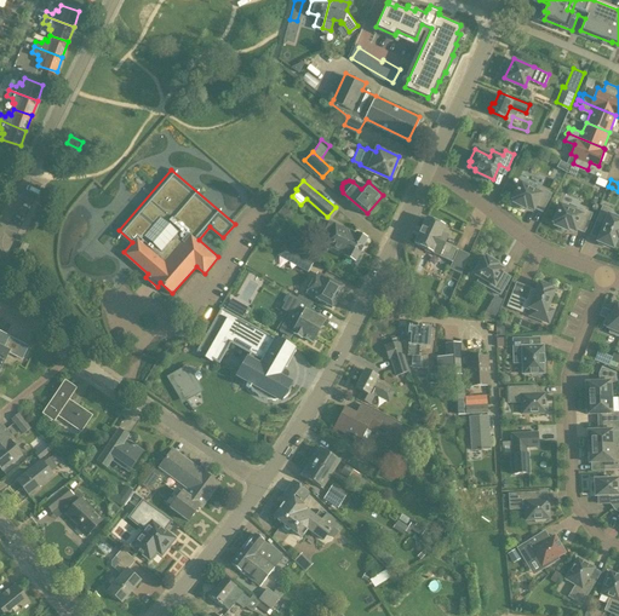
[(552,191),(537,184),(534,188),(521,180),(513,197),(515,199),(514,201),(516,201),(516,205),(521,207),(525,206),(526,207),(527,205),(534,208),(536,206),(543,209),(552,191)]
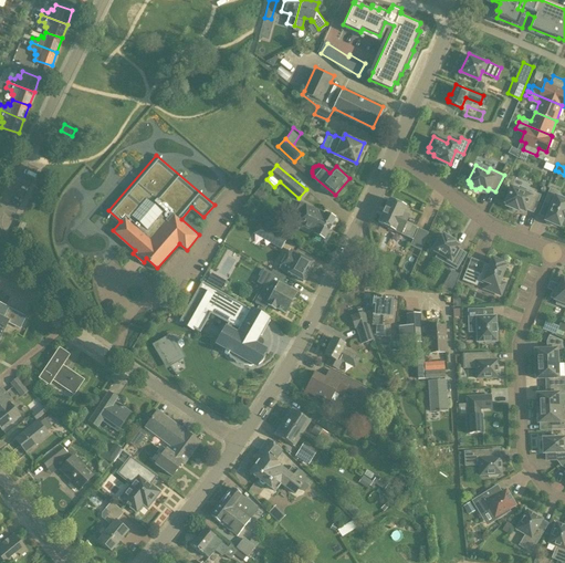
[(534,210),(541,194),(526,187),(524,191),(512,186),(505,201),(508,202),(506,204),(509,205),(510,207),(514,209),(516,208),(519,209),(520,207),(525,209),(526,207),(534,210)]
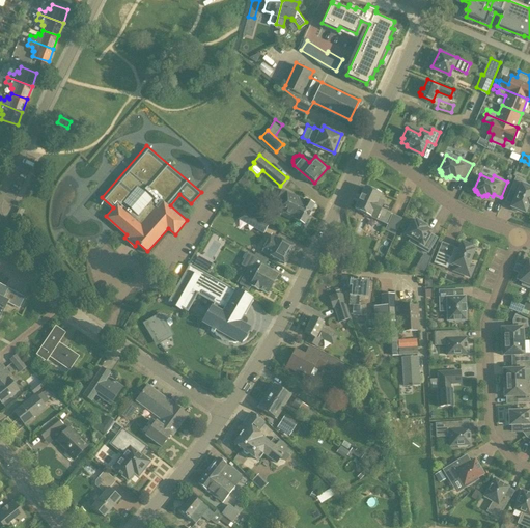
[(511,205),(512,207),(517,210),(520,209),(525,211),(528,203),(529,203),(529,186),(522,183),(524,177),(517,174),(510,189),(518,192),(511,205)]
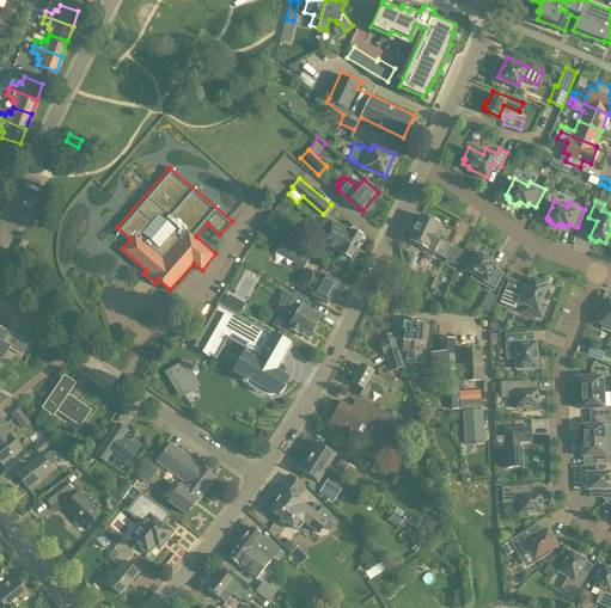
[(439,239),(444,229),(437,227),(439,221),(421,213),(409,239),(427,247),(434,250),(446,255),(451,244),(439,239)]
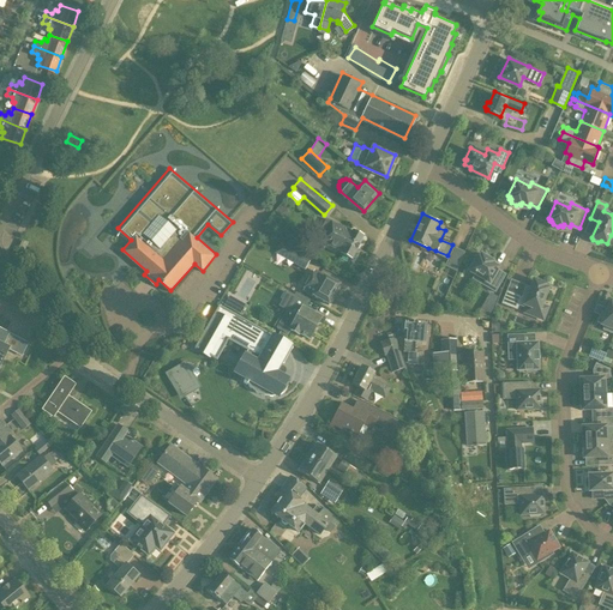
[(353,229),(332,219),(326,216),(316,236),(342,249),(342,251),(353,257),(365,234),(353,228),(353,229)]
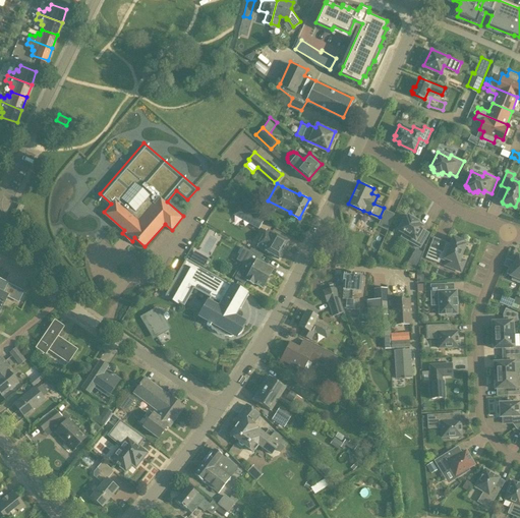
[(238,204),(233,213),(260,227),(265,219),(238,204)]
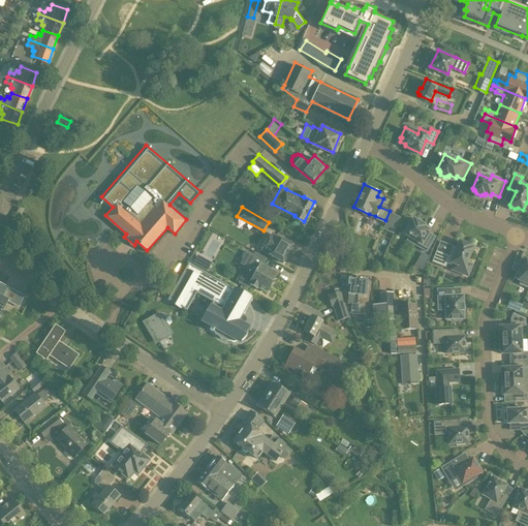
[(392,212),(384,226),(394,230),(400,216),(392,212)]
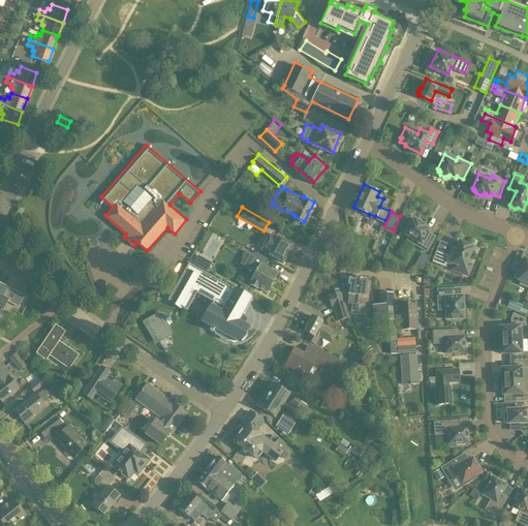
[(415,239),(413,242),(427,250),(436,235),(429,230),(430,228),(425,225),(426,223),(424,222),(423,220),(420,218),(416,218),(415,218),(414,219),(412,218),(404,231),(415,239)]
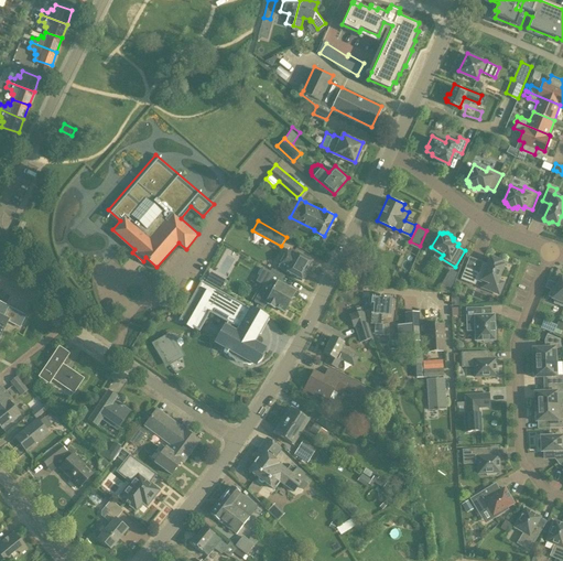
[(290,247),(281,262),(280,266),(303,278),(313,259),(290,247)]
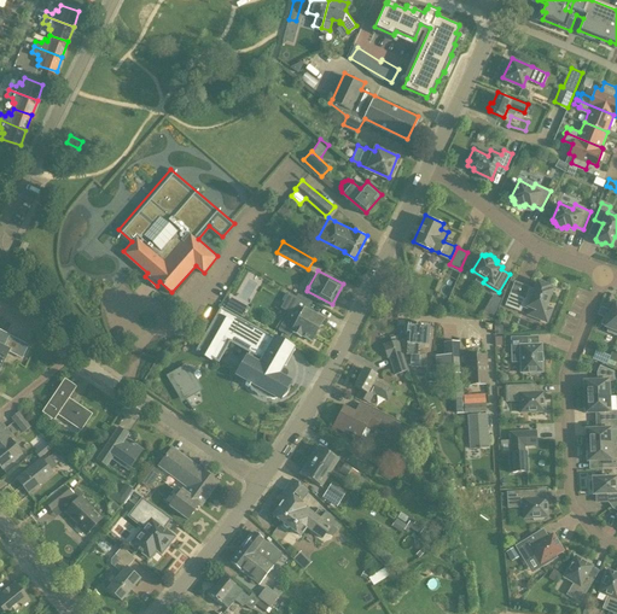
[(546,305),(553,288),(548,286),(549,285),(537,280),(535,287),(529,285),(524,296),(511,291),(506,303),(521,309),(523,304),(528,307),(529,305),(537,309),(535,315),(547,320),(552,308),(546,305)]
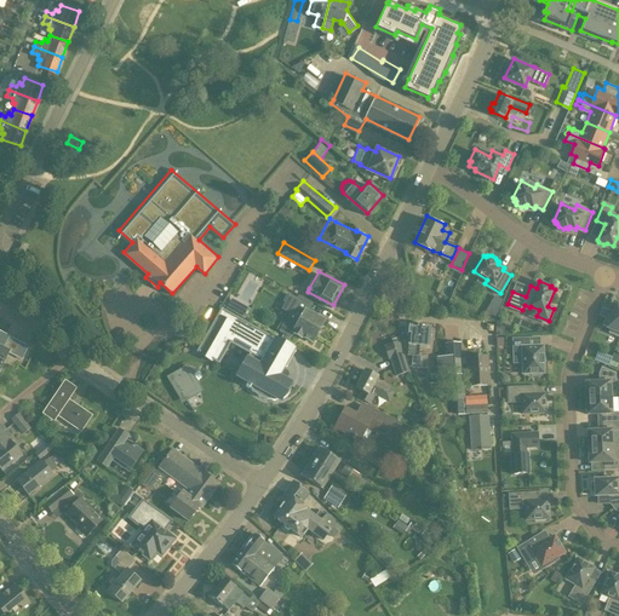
[(284,298),(287,300),(284,306),(291,311),(280,328),(291,334),(293,330),(303,335),(303,334),(313,340),(326,318),(307,308),(305,309),(297,304),(301,299),(287,291),(284,298)]
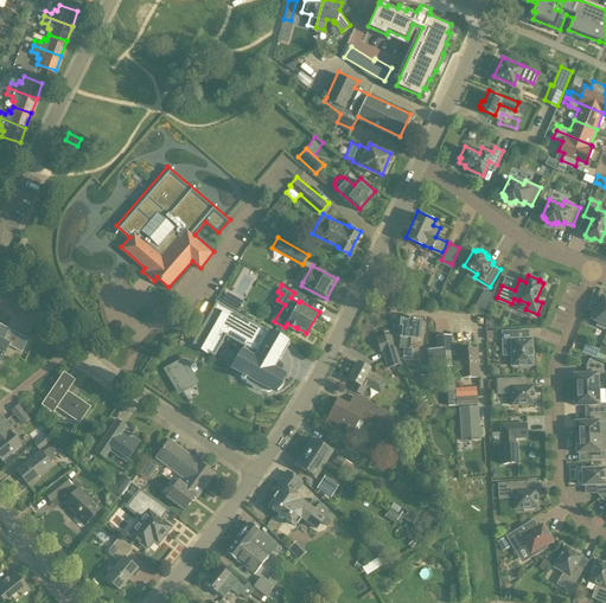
[(486,286),(478,302),(488,306),(495,290),(486,286)]
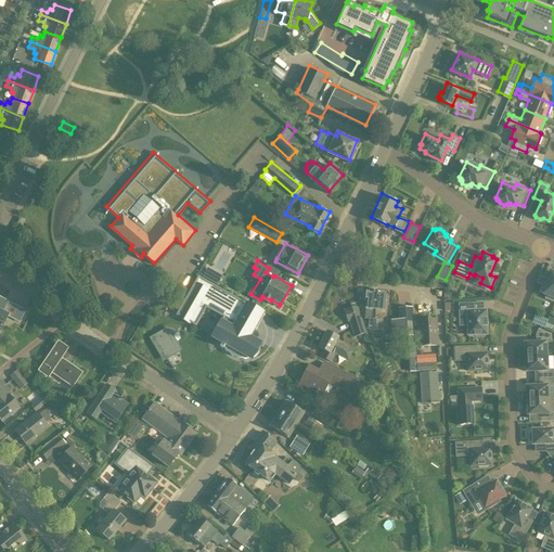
[(553,270),(549,280),(544,278),(540,289),(544,291),(544,292),(548,293),(545,296),(553,299),(553,270)]
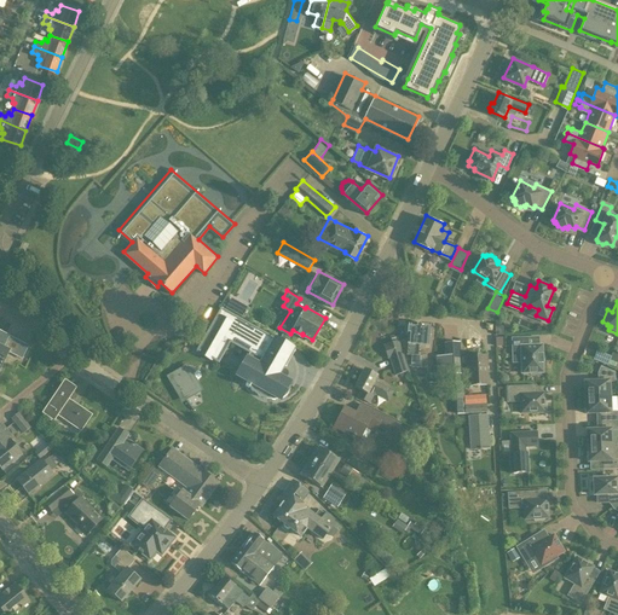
[(290,388),(290,384),(290,381),(288,377),(284,376),(287,373),(286,367),(281,367),(284,363),(287,364),(296,348),(221,306),(197,348),(198,348),(201,343),(217,353),(226,337),(231,340),(235,334),(254,344),(247,357),(246,363),(244,369),(246,375),(248,381),(246,383),(250,386),(250,384),(255,390),(261,394),(267,396),(273,398),(279,396),(284,395),(288,392),(290,388)]
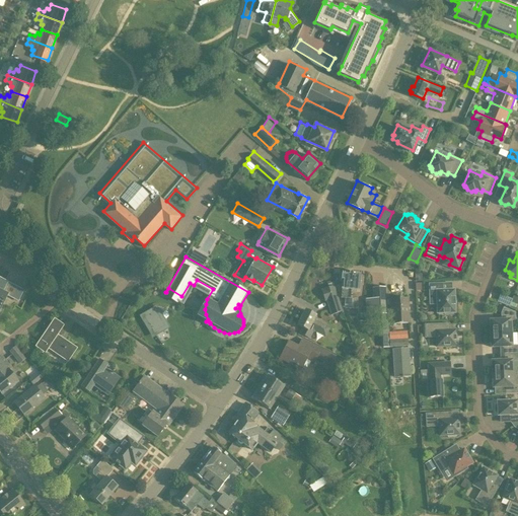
[(351,296),(352,288),(359,288),(361,272),(341,271),(340,279),(342,279),(341,288),(342,288),(341,296),(344,296),(343,305),(354,306),(355,297),(351,296)]
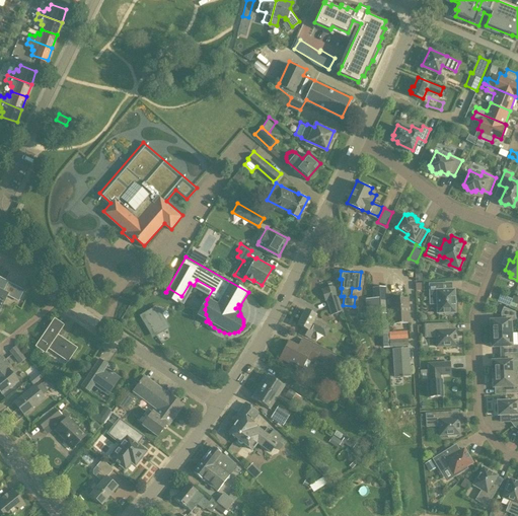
[(0,308),(8,293),(18,298),(23,288),(0,276),(0,308)]
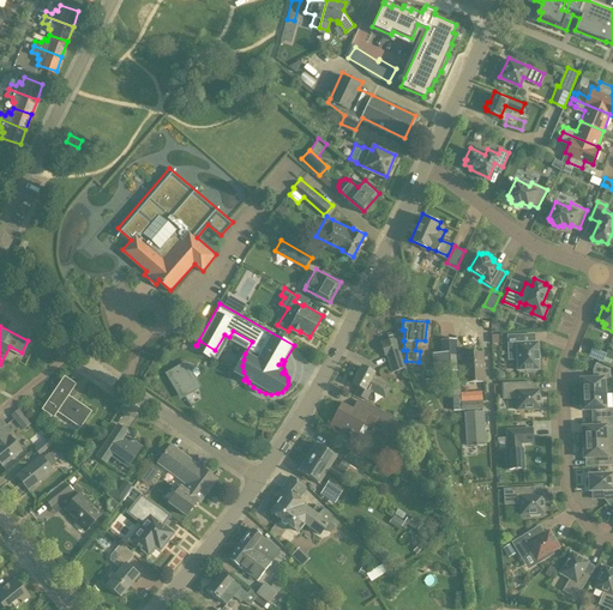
[(509,333),(510,357),(518,357),(518,368),(527,367),(527,369),(536,369),(536,367),(539,367),(539,357),(540,357),(539,350),(539,340),(524,340),(524,332),(509,333)]
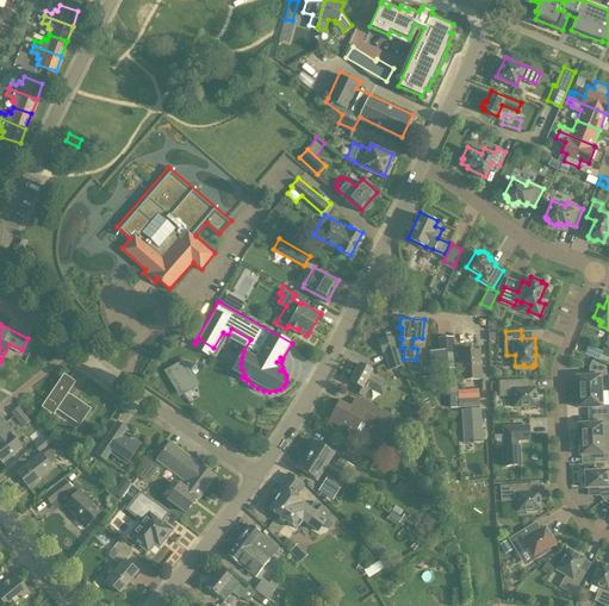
[(404,363),(398,344),(383,349),(389,368),(404,363)]
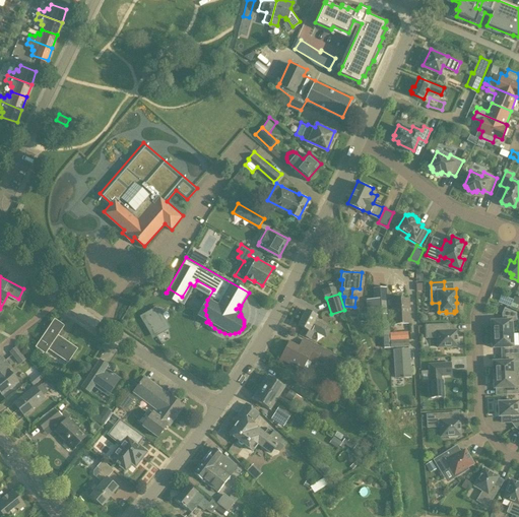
[(511,305),(513,298),(502,294),(500,300),(511,305)]
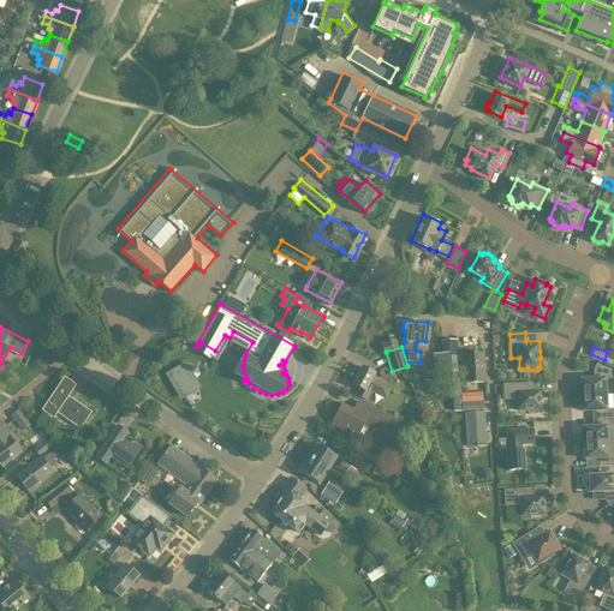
[(458,349),(442,351),(443,370),(459,370),(458,349)]
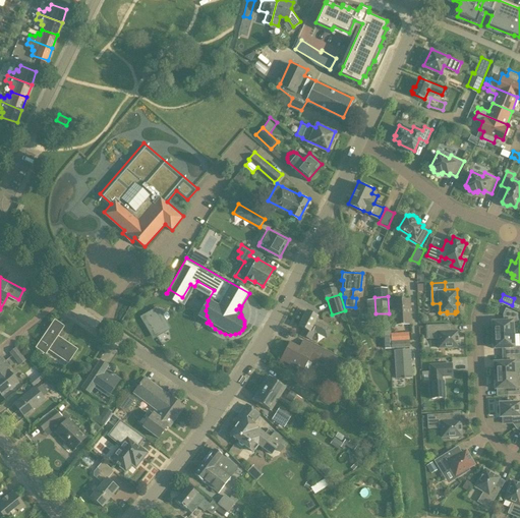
[(409,297),(394,298),(395,323),(411,322),(409,297)]
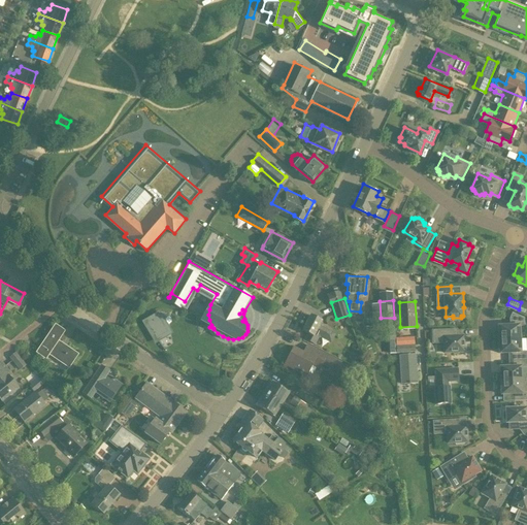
[(156,342),(173,332),(160,309),(141,320),(156,342)]
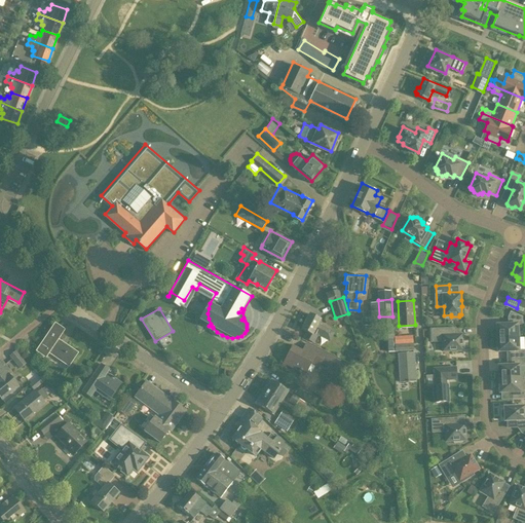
[(496,336),(518,335),(518,324),(523,324),(523,315),(511,309),(508,315),(509,323),(497,323),(497,327),(495,328),(496,336)]
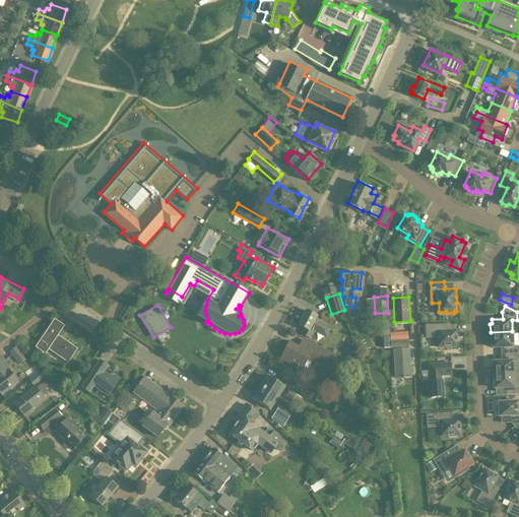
[(301,332),(311,337),(315,330),(313,329),(314,326),(322,330),(325,323),(316,318),(318,314),(307,309),(299,323),(304,326),(301,332)]
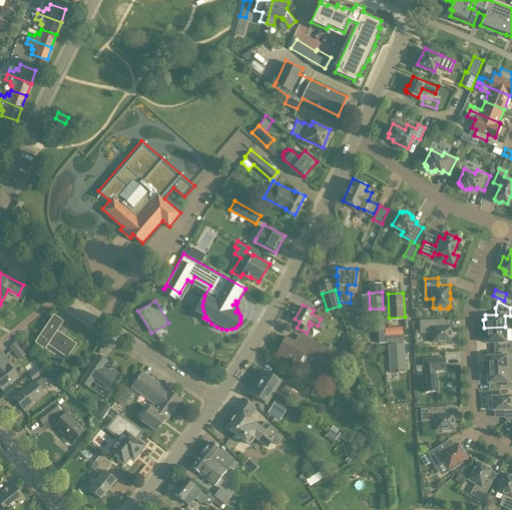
[(54,315),(37,341),(45,347),(48,342),(67,355),(76,343),(56,330),(63,320),(54,315)]
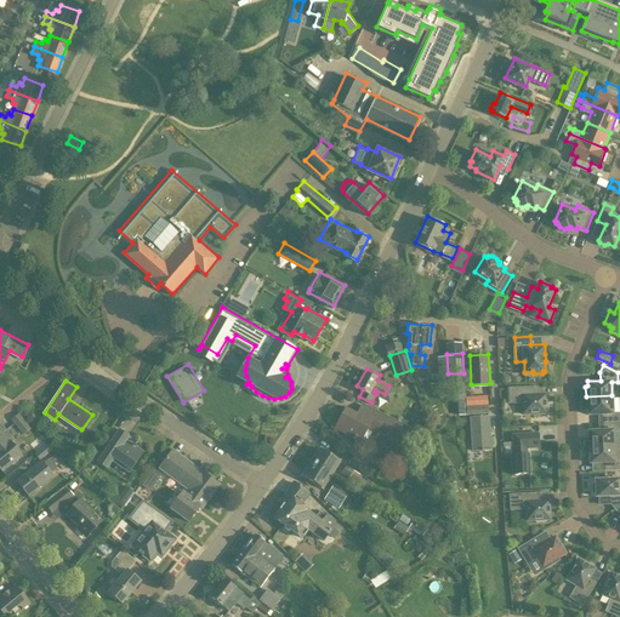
[(508,386),(510,401),(523,400),(523,412),(547,411),(546,393),(539,393),(539,384),(508,386)]
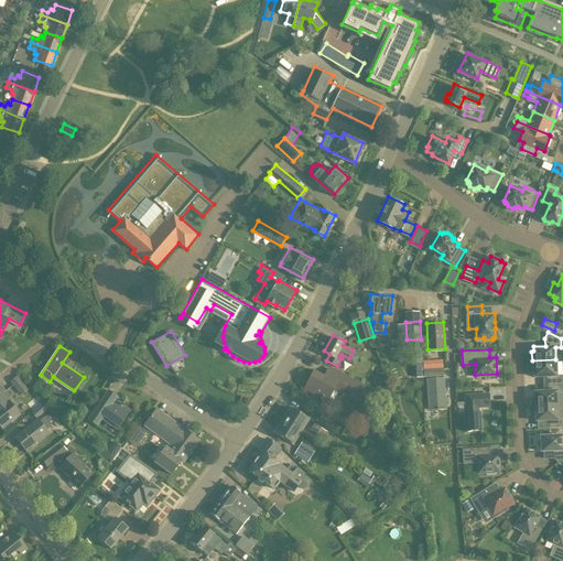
[(424,368),(444,367),(443,357),(423,358),(424,368)]
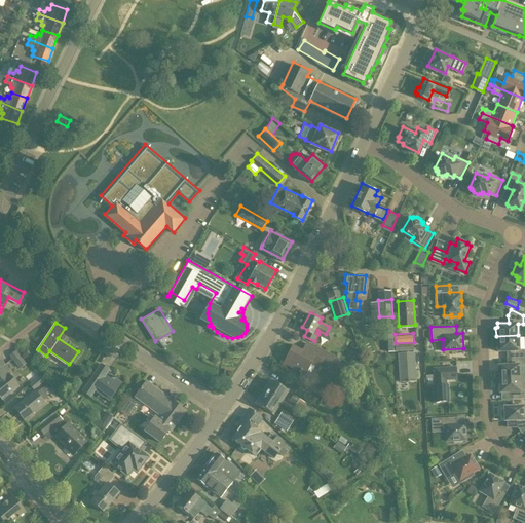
[(518,335),(496,336),(496,345),(498,345),(498,349),(511,348),(511,356),(524,356),(524,349),(519,349),(518,335)]
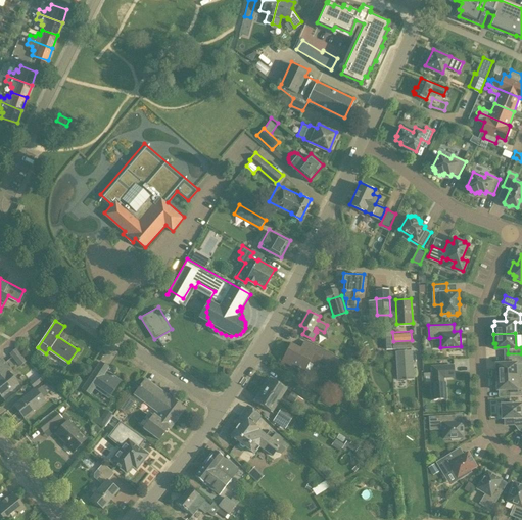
[(334,367),(339,356),(305,338),(300,347),(291,343),(283,359),(304,370),(310,360),(318,364),(320,360),(334,367)]
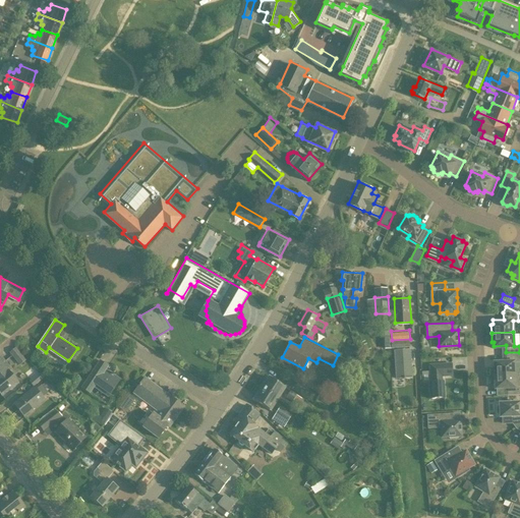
[(10,350),(20,363),(26,358),(16,345),(10,350)]
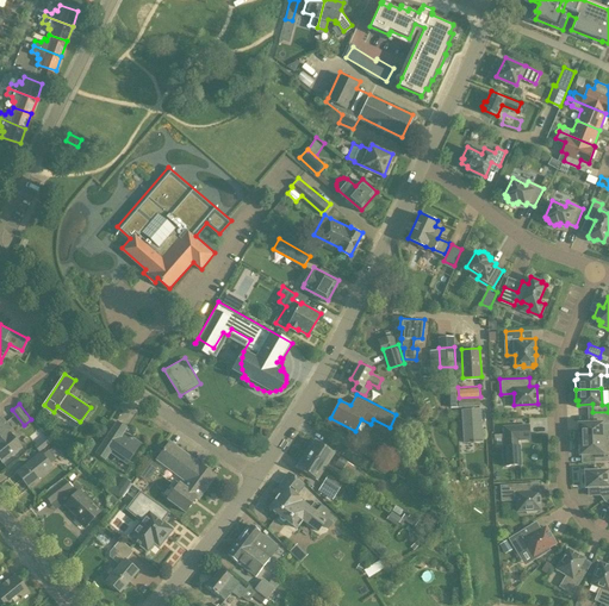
[(463,408),(465,439),(483,438),(480,407),(463,408)]
